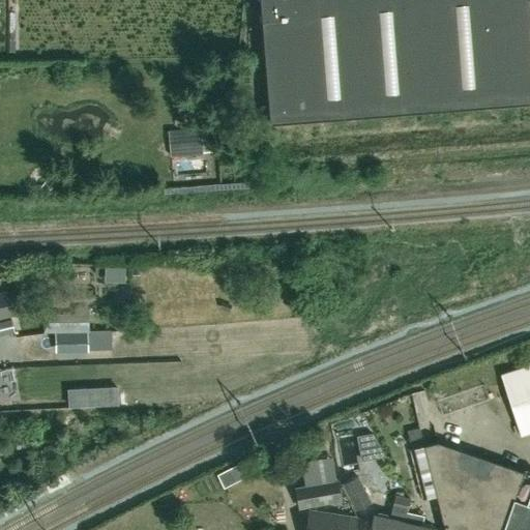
[(259,0),(269,123),(372,115),(361,0),(259,0)]
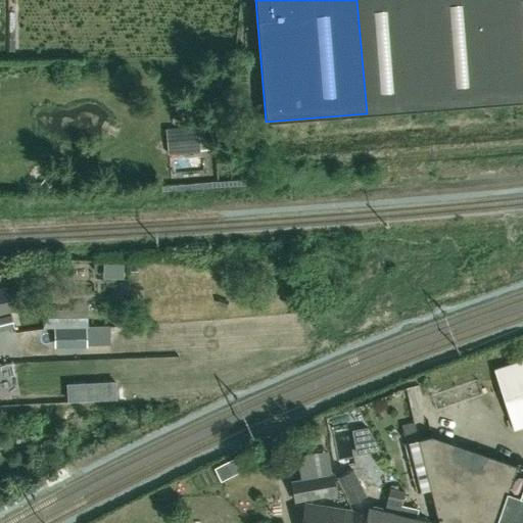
[(357,0),(367,113),(466,105),(457,0),(357,0)]
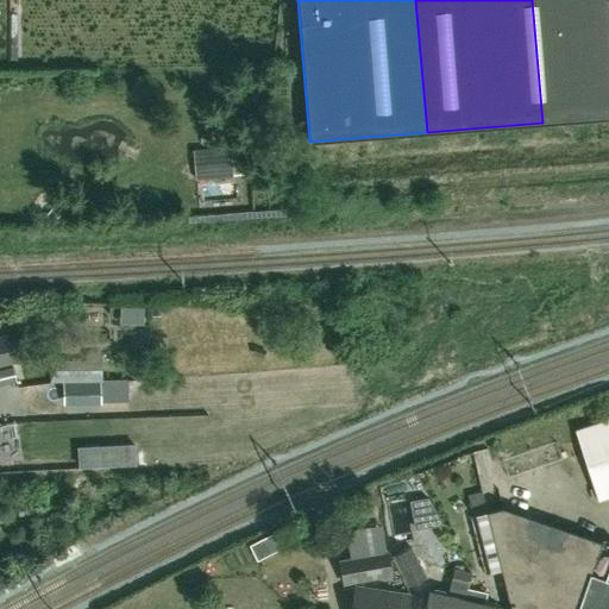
[(608,0),(532,0),(542,123),(608,117),(608,0)]
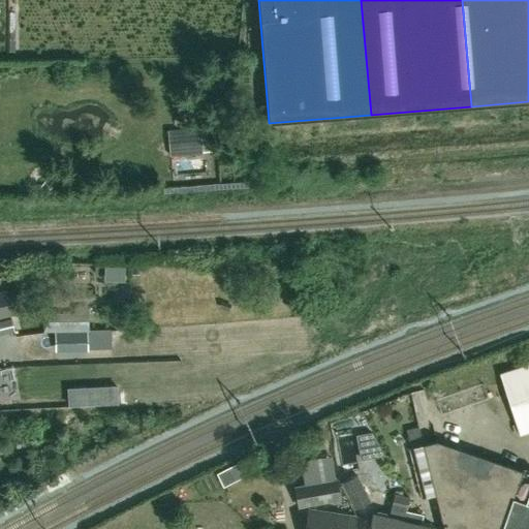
[(167,131),(169,157),(203,154),(200,128),(167,131)]
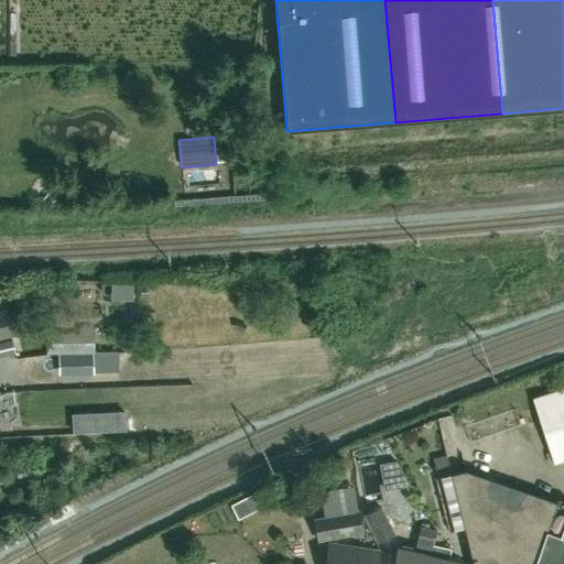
[(49,205),(54,197),(49,192),(42,199),(49,205)]
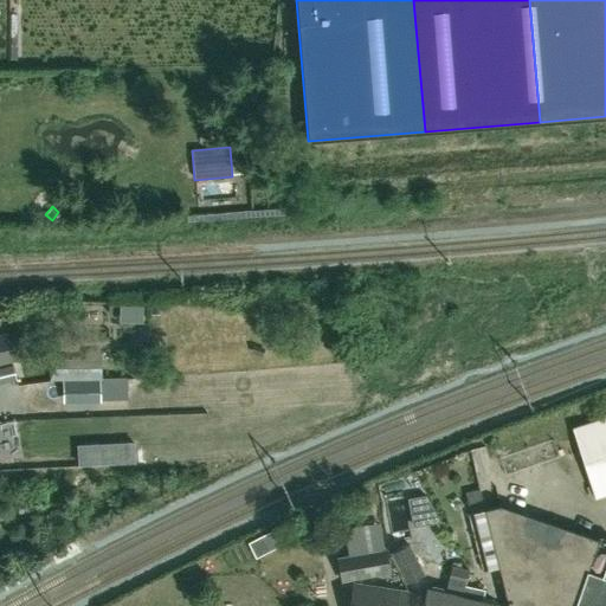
[(0,365),(28,359),(23,329),(0,334),(0,365)]
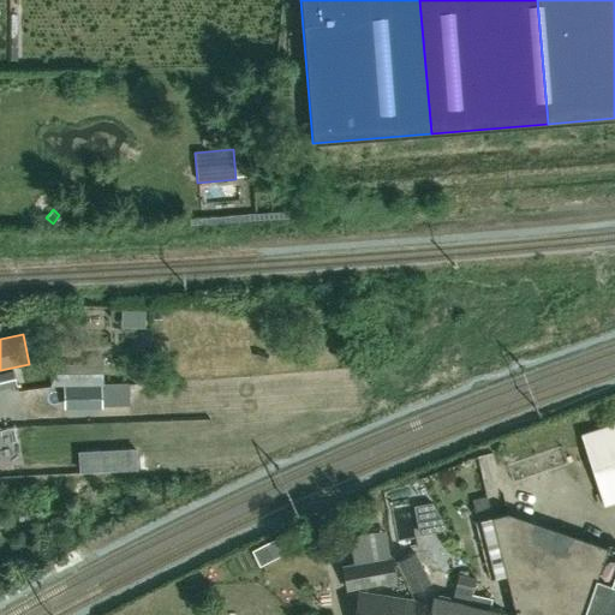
[(103,386),(126,386),(126,369),(102,370),(101,369),(101,364),(78,364),(51,364),(51,374),(51,387),(78,386),(78,387),(103,387),(103,386)]
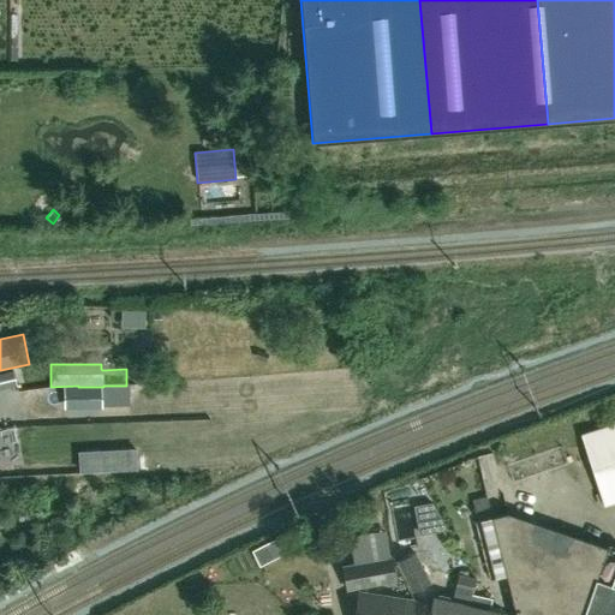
[(13,370),(0,372),(0,390),(17,386),(13,370)]
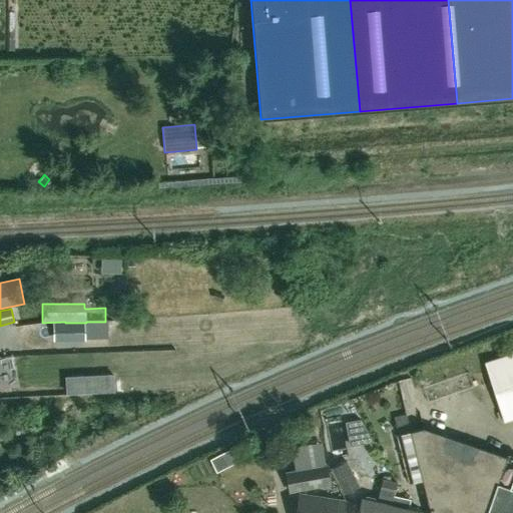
[(505,421),(512,418),(512,354),(486,364),(505,421)]
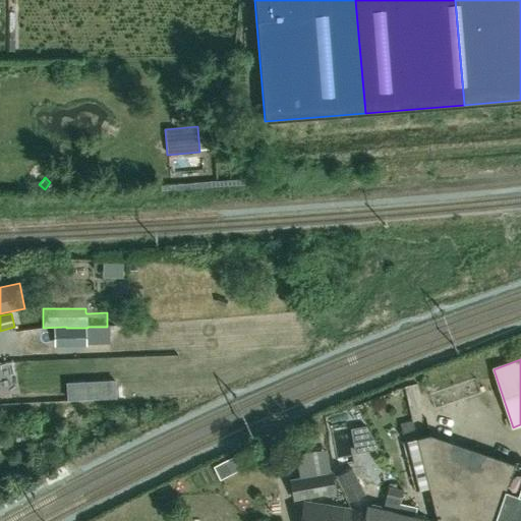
[(410,410),(421,408),(416,384),(405,387),(410,410)]
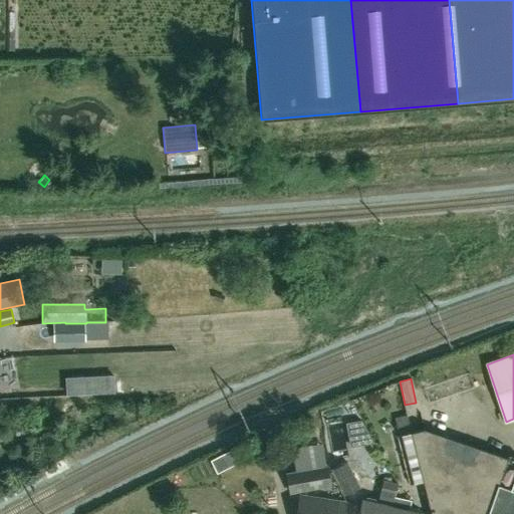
[(399,434),(410,431),(406,418),(396,420),(399,434)]
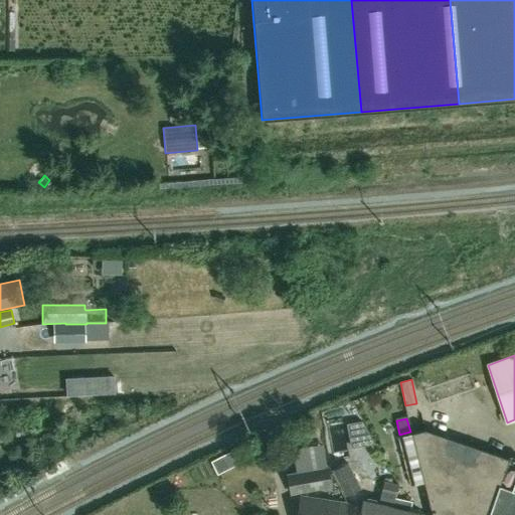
[(16,437),(26,435),(24,420),(14,422),(16,437)]
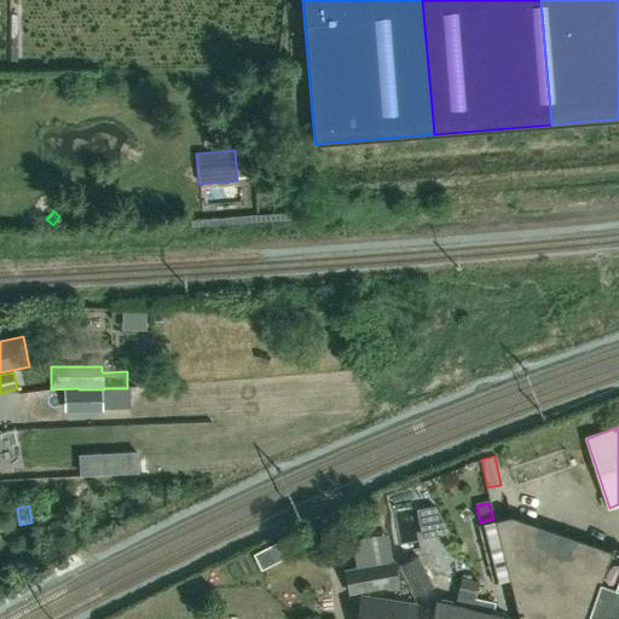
[(435,505),(426,508),(437,536),(451,533),(435,505)]
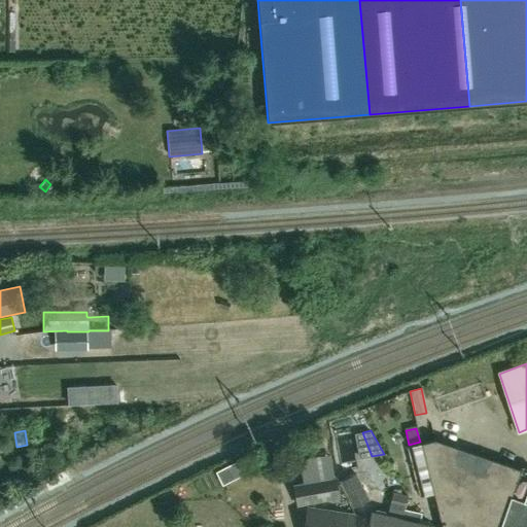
[(12,450),(9,435),(0,436),(0,446),(1,452),(12,450)]
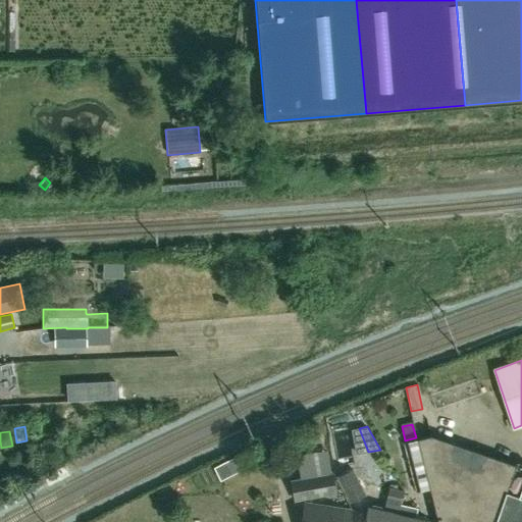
[(416,439),(428,487),(436,521),(521,521),(521,465),(432,434),(430,434),(418,437),(416,437),(416,439)]
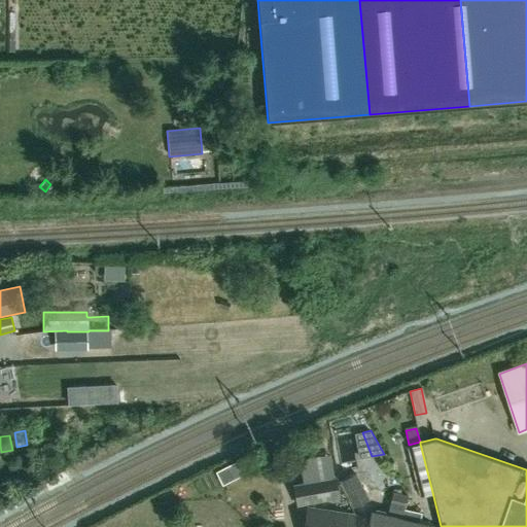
[(421,495),(432,492),(420,444),(413,446),(418,467),(414,468),(421,495)]
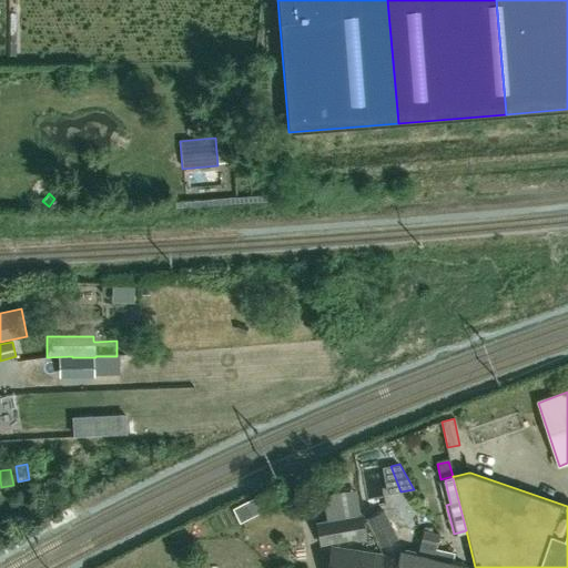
[(381,548),(398,539),(384,509),(366,518),(381,548)]
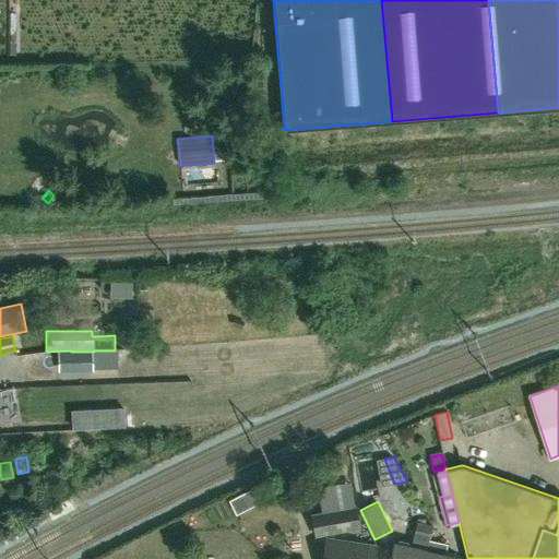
[(317,536),(359,528),(356,507),(311,513),(317,536)]
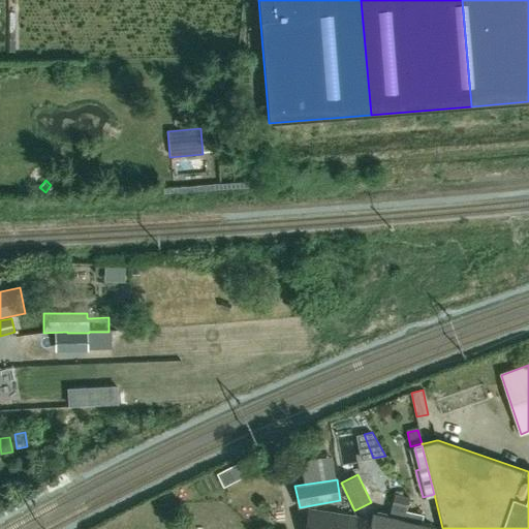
[(401,528),(408,499),(394,496),(389,519),(372,515),(368,528),(401,528)]
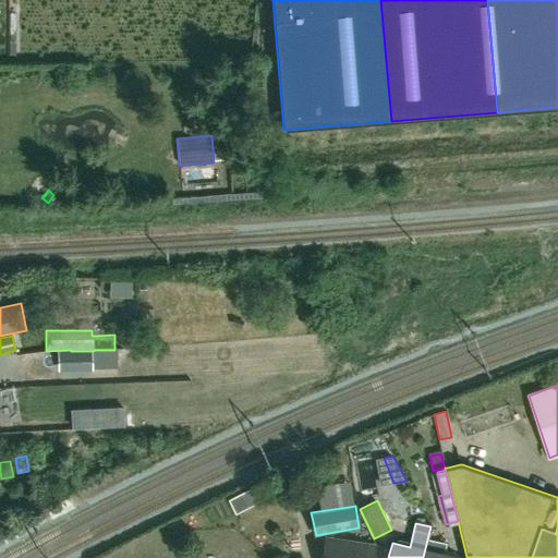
[(457,557),(444,555),(447,544),(428,540),(432,526),(431,526),(423,557),(457,557)]
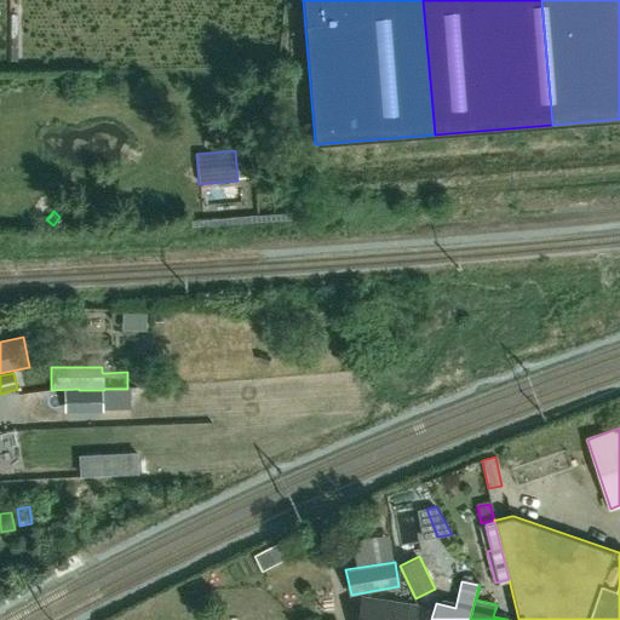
[(411,619),(413,608),(362,601),(360,619),(411,619)]
